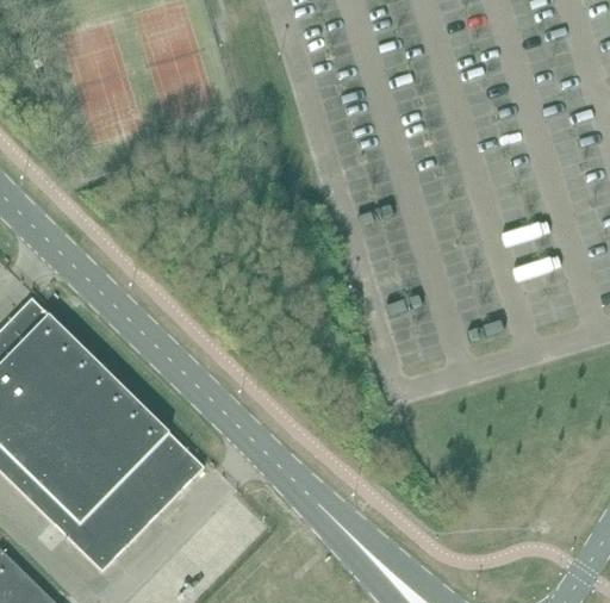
[(587,16),(609,8),(607,0),(599,0),(584,5),(587,16)]
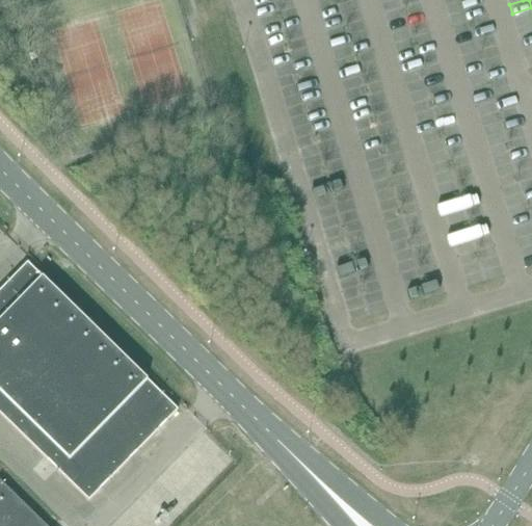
[(515,24),(531,19),(531,7),(512,14),(515,24)]
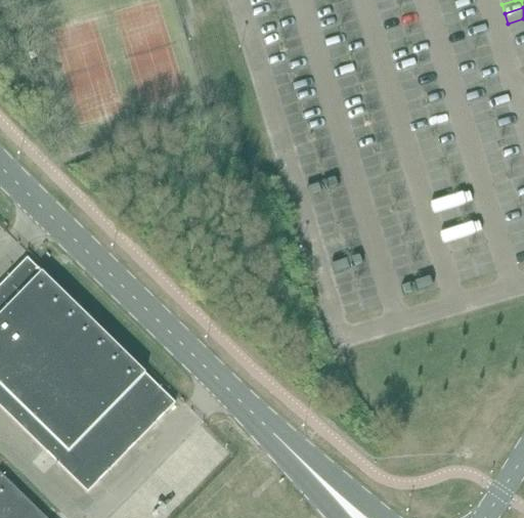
[(511,34),(523,29),(523,18),(508,24),(511,34)]
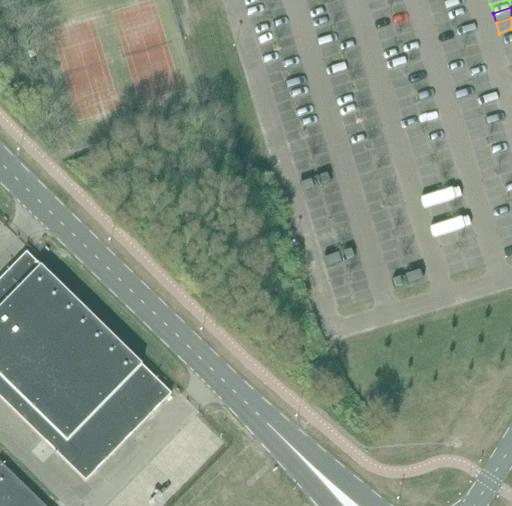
[(502,43),(511,39),(511,28),(499,33),(502,43)]
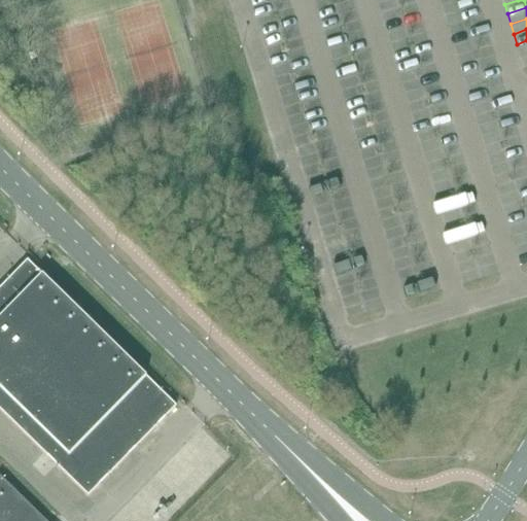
[(520,55),(526,51),(526,40),(517,44),(520,55)]
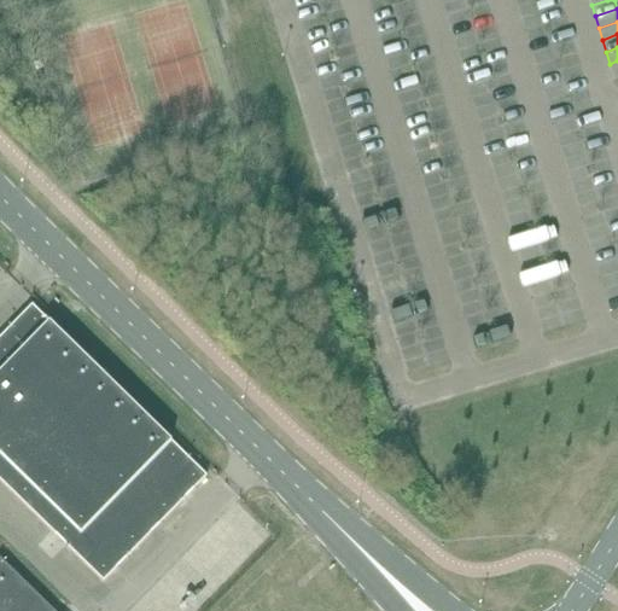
[(33,300),(23,310),(0,332),(0,475),(104,576),(207,471),(33,300)]
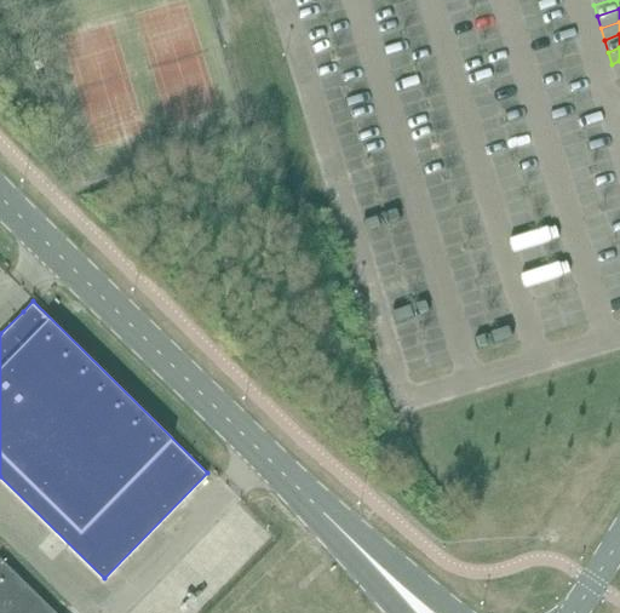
[(0,554),(0,612),(59,612),(0,554)]
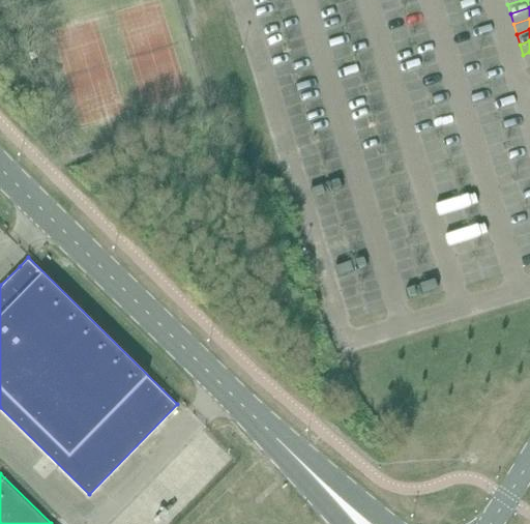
All buildings are outlined.
